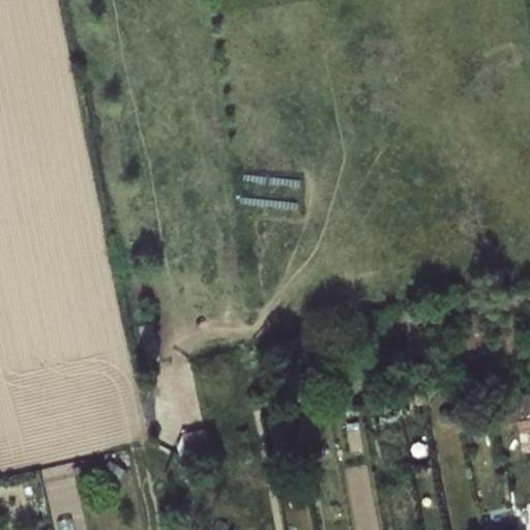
[(529,394),(513,399),(516,420),(529,418),(529,394)]
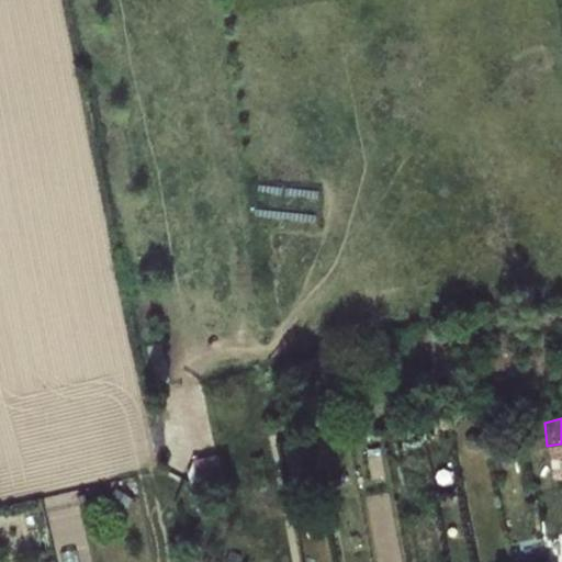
[(544,423),(524,426),(528,449),(547,446),(544,423)]
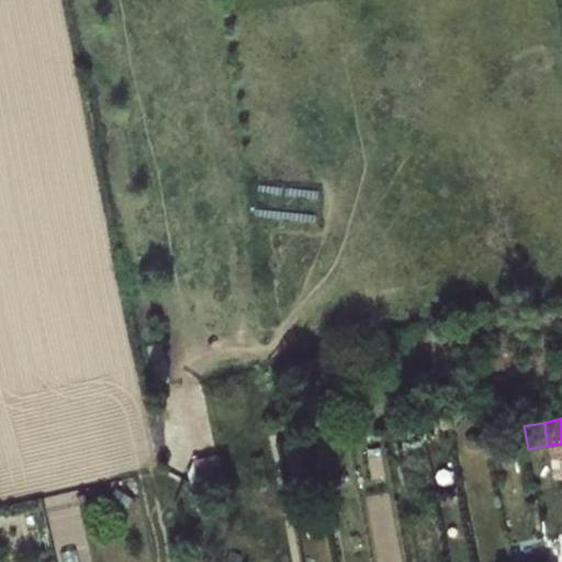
[(193,461),(187,473),(194,499),(213,495),(209,478),(222,473),(217,456),(193,461)]
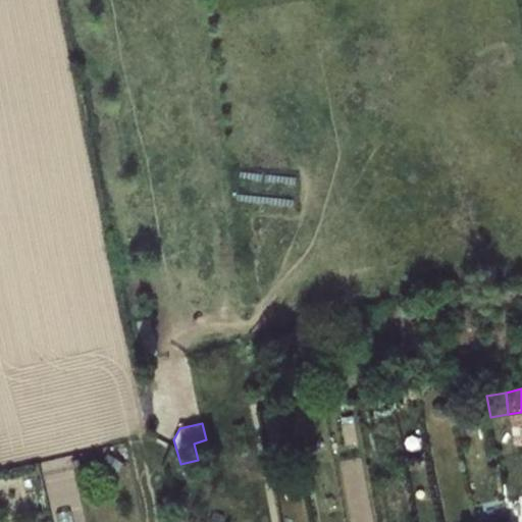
[(106,454),(99,464),(116,474),(123,464),(106,454)]
